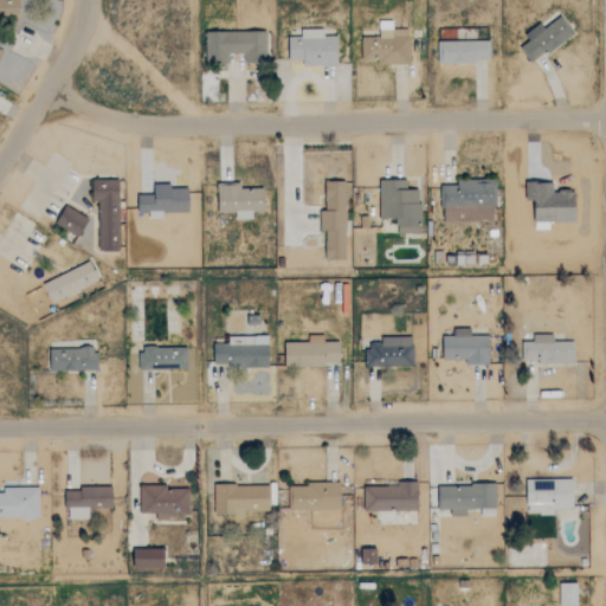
[(0,18),(19,18),(19,0),(12,0),(12,10),(0,10),(0,18)]
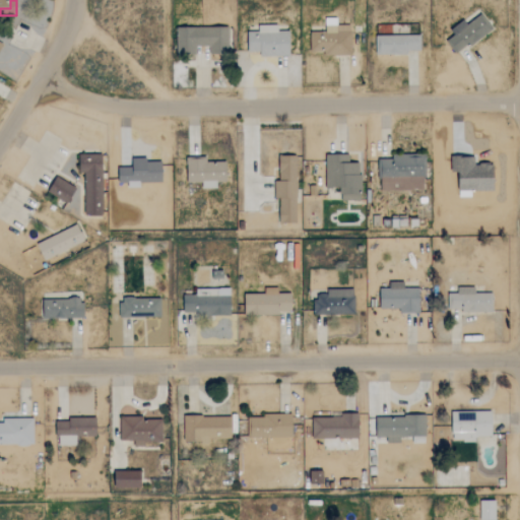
[(466,23),(463,19),(449,29),(453,35),(446,40),(455,54),(492,28),(481,13),(466,23)]
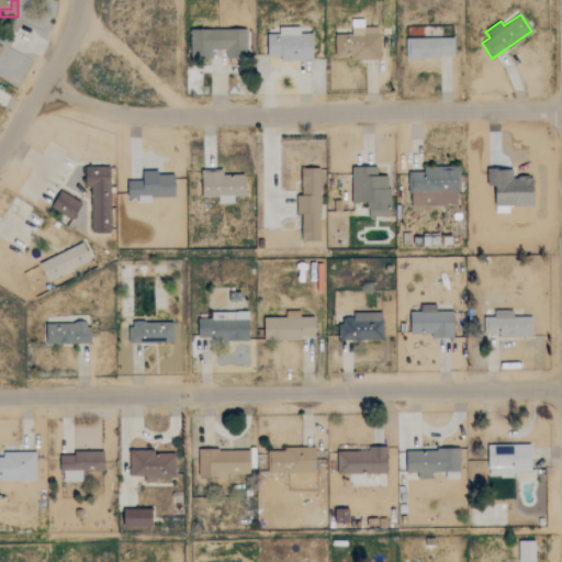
[(268,34),(268,55),(280,55),(280,60),(313,60),(313,33),(300,33),(300,26),(280,26),(280,34),(268,34)]
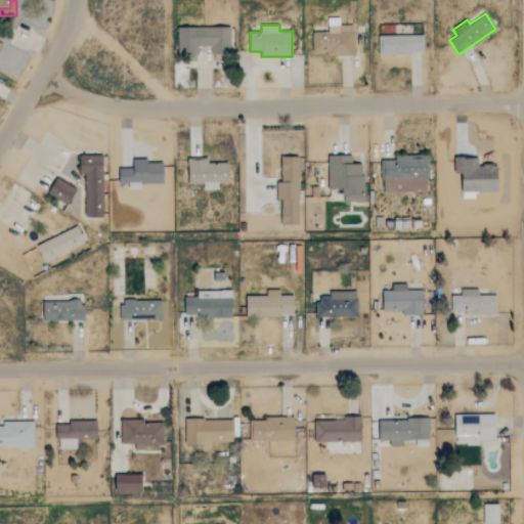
[(312,32),(312,54),(354,53),(353,25),(339,26),(339,32),(312,32)]
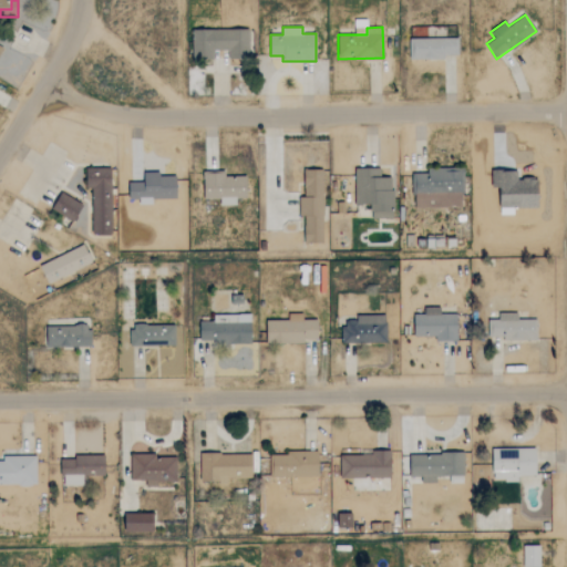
[(193,30),(193,61),(213,60),(213,50),(227,50),(228,59),(249,58),(248,29),(193,30)]
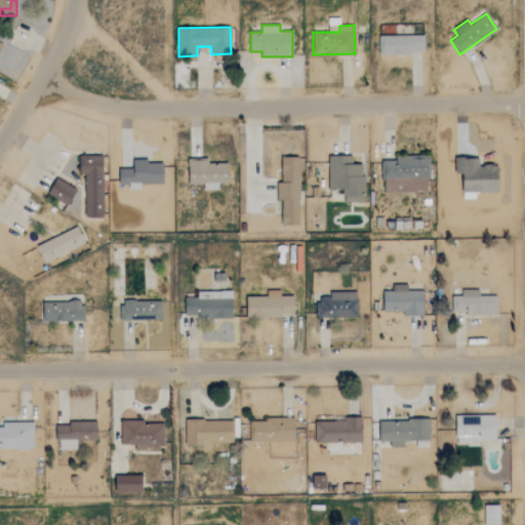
[(379,34),(379,54),(411,54),(411,50),(425,51),(425,35),(379,34)]
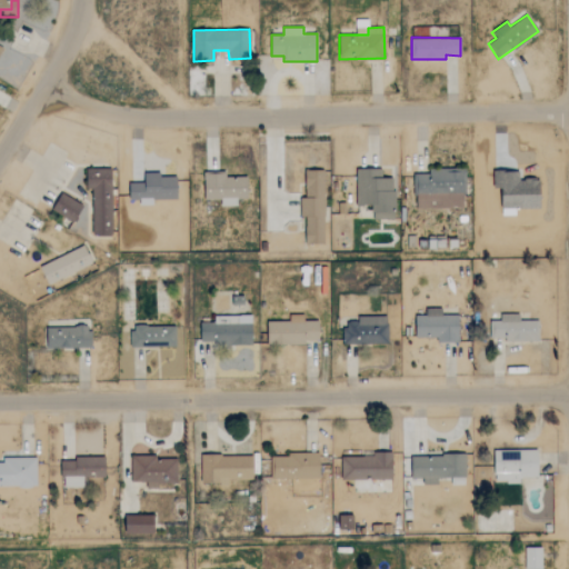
[(112,169),(87,168),(86,188),(92,188),(91,235),(110,235),(112,169)]
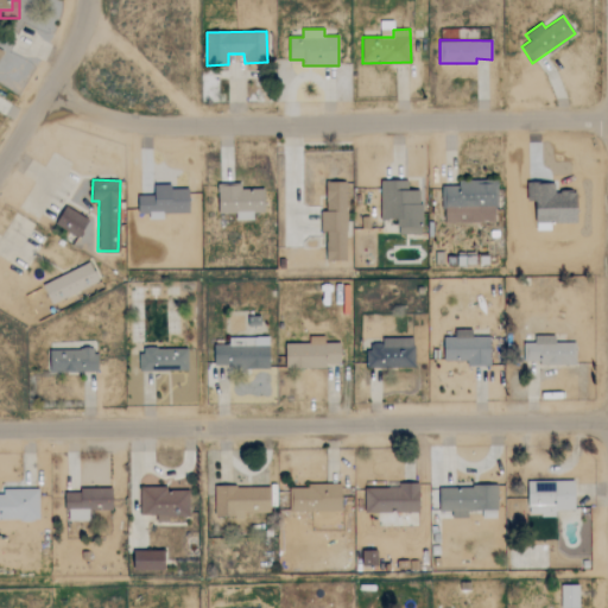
[(327,260),(347,260),(344,181),(325,182),(327,210),(321,210),(321,230),(325,230),(327,260)]
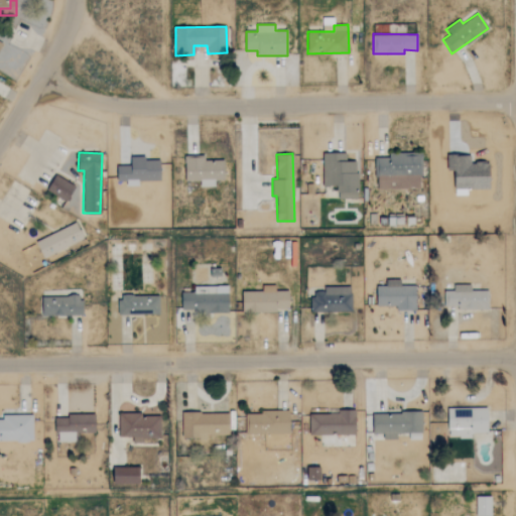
[(346,153),(324,153),(323,185),(338,185),(338,199),(357,199),(358,161),(346,161),(346,153)]
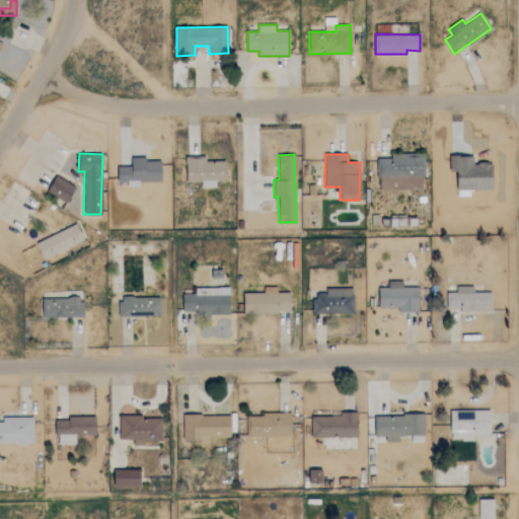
[(423,190),(423,154),(391,154),(391,158),(378,158),(378,190),(423,190)]
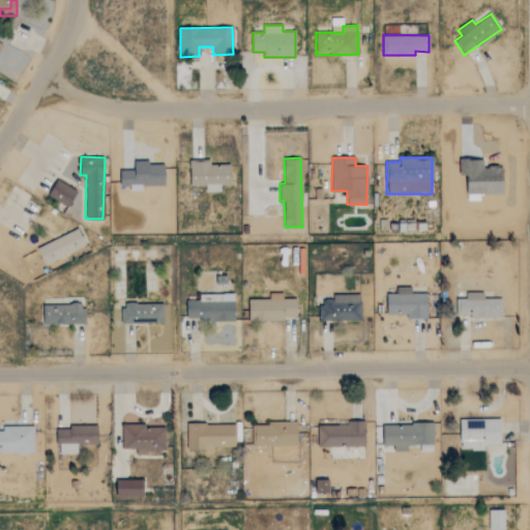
[(460,175),(459,157),(481,157),(481,166),(501,165),(501,192),(469,193),(468,175),(460,175)]
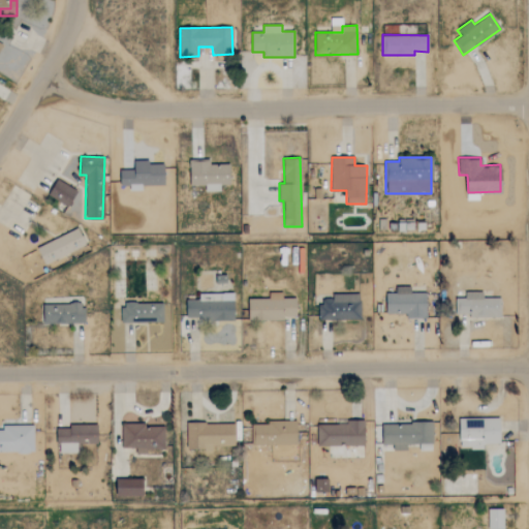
[(165,185),(164,163),(149,164),(149,160),(133,160),(134,169),(120,169),(120,185),(130,185),(130,190),(141,189),(141,186),(165,185)]
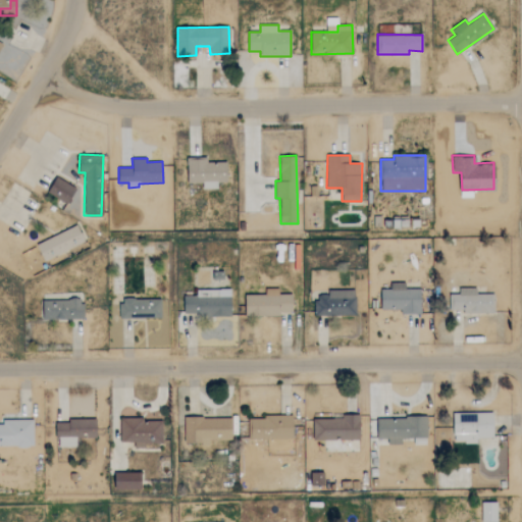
[(188,158),(188,183),(203,183),(203,189),(217,189),(217,183),(227,181),(227,161),(206,162),(206,158),(188,158)]
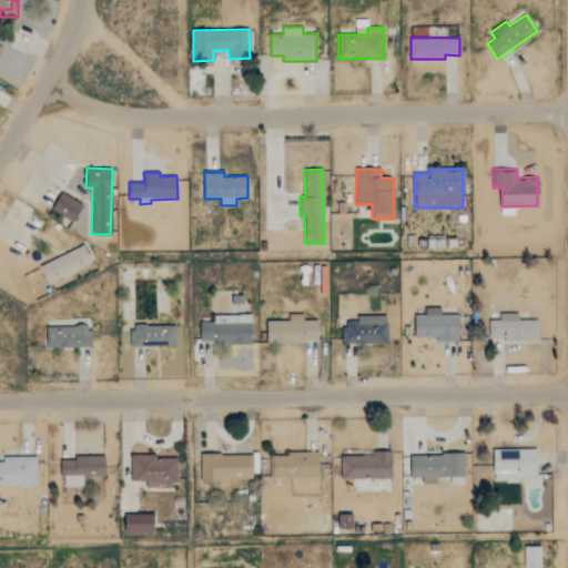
[(83,203),(59,193),(51,211),(74,221),(83,203)]
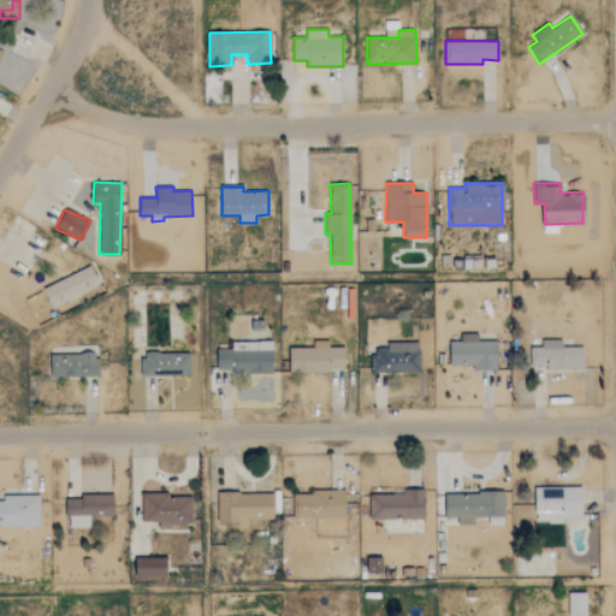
[(42,289),(52,308),(100,284),(90,265),(42,289)]
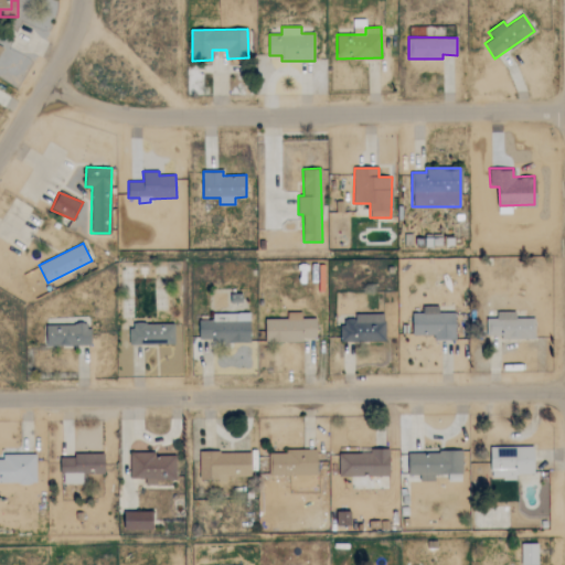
[(434,340),(456,340),(455,312),(438,312),(438,306),(423,307),(423,312),(412,313),(413,336),(434,334),(434,340)]
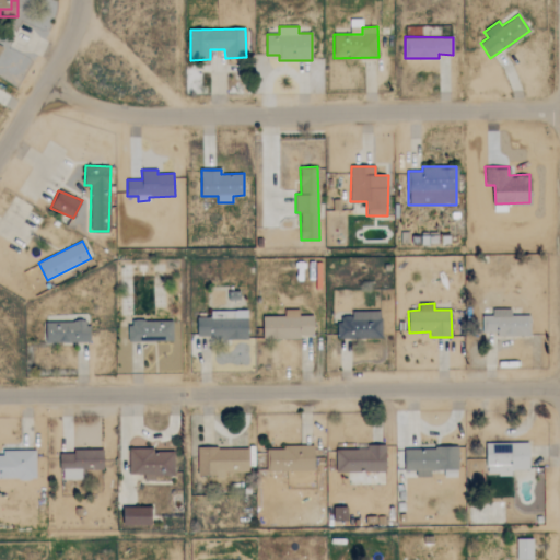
[(531,335),(531,315),(511,315),(511,308),(492,308),(492,315),(481,316),(481,335),(531,335)]
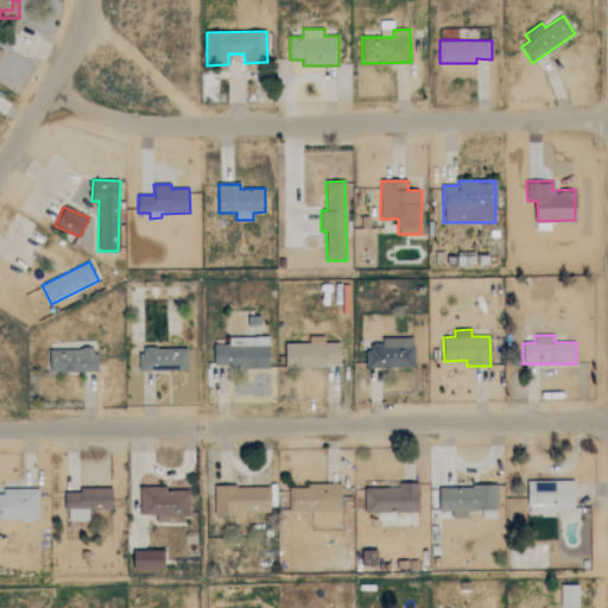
[(228,337),(228,344),(214,344),(214,365),(228,365),(228,369),(270,368),(268,336),(228,337)]
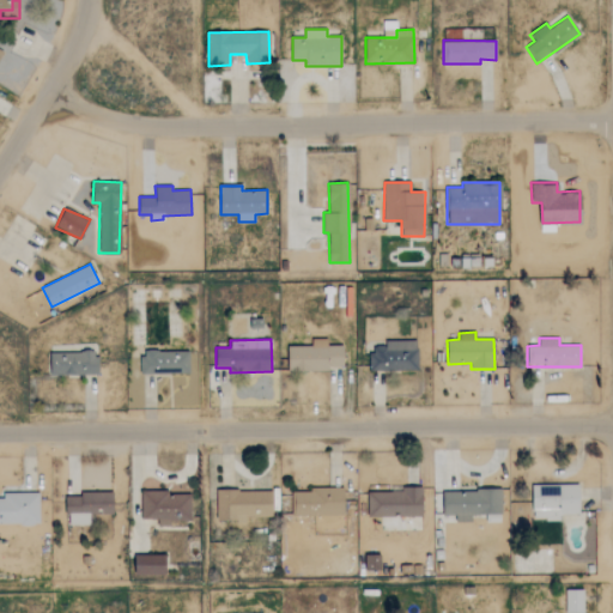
[(329,370),(329,366),(344,366),(343,346),(327,346),(327,339),(310,339),(311,345),(287,346),(289,372),(329,370)]
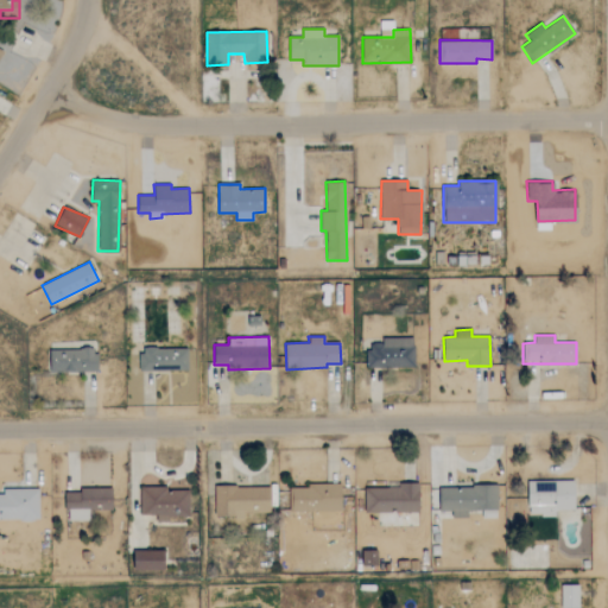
[(413,337),(381,337),(381,343),(366,344),(367,367),(415,367),(413,337)]
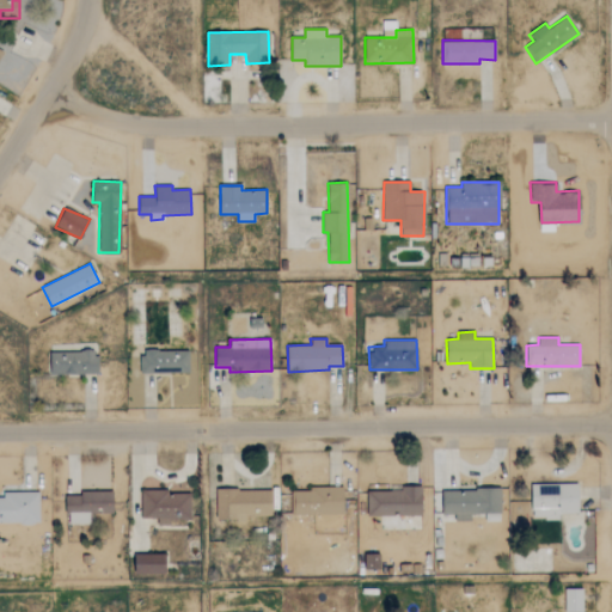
[(189,349),(141,350),(141,374),(189,373),(189,349)]
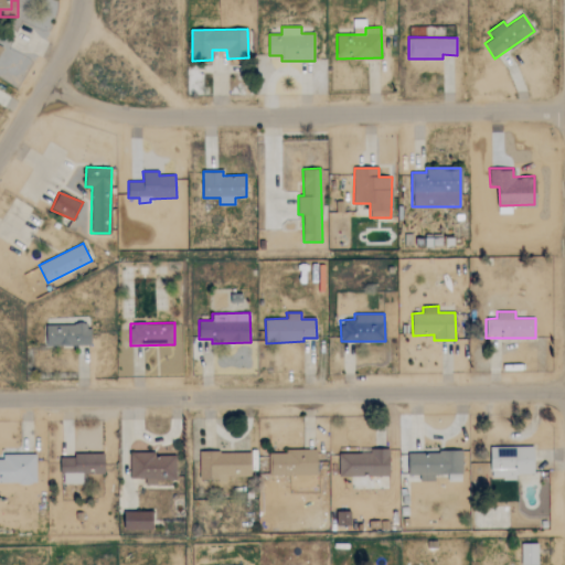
[(46,347),(89,345),(89,323),(46,324),(46,347)]
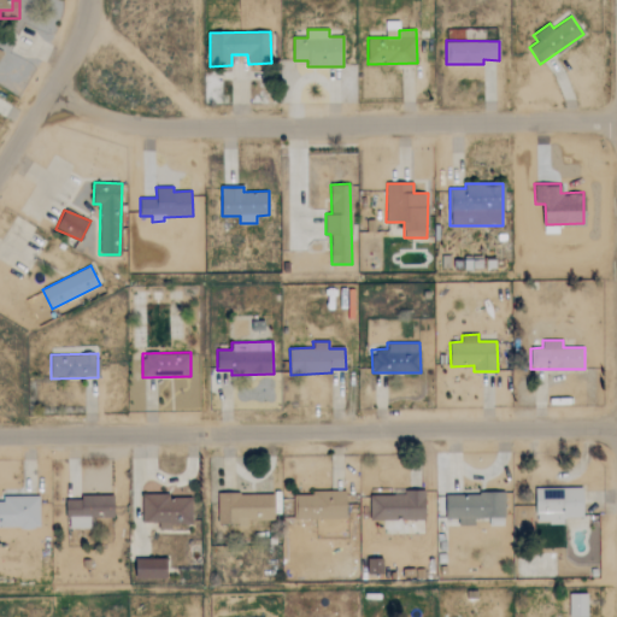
[(564,518),(583,518),(583,487),(536,488),(536,523),(564,523),(564,518)]
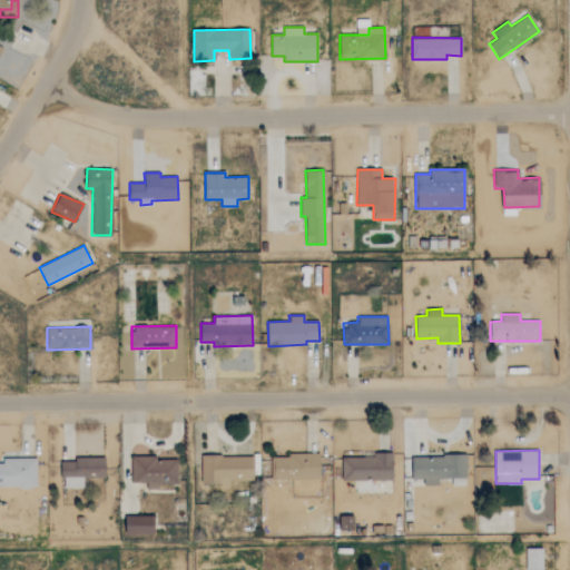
[(393,453),(369,453),(369,459),(342,458),(342,480),(392,481),(393,453)]
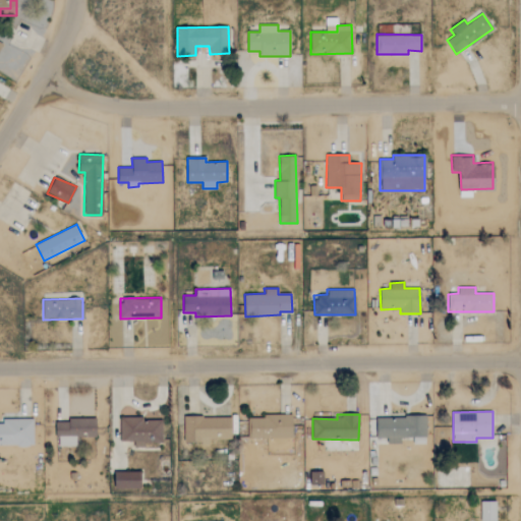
[(292,439),(292,416),(249,415),(249,439),(292,439)]
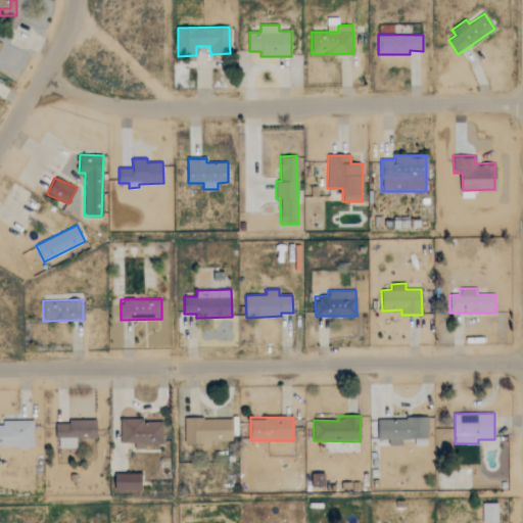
[(208,439),(232,440),(233,419),(185,418),(185,444),(208,444),(208,439)]
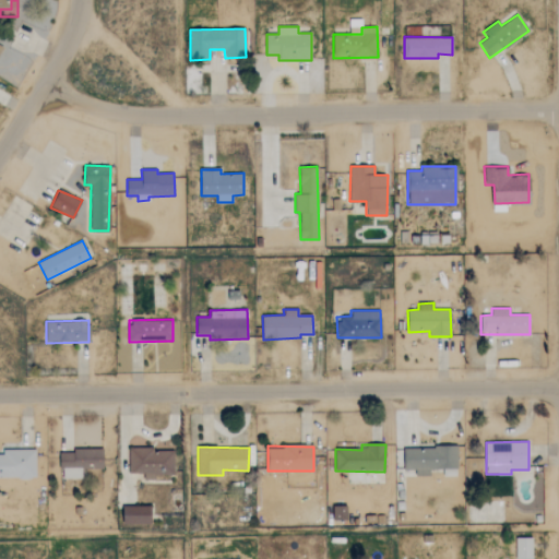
[(430,470),(458,468),(458,447),(404,448),(404,471),(415,470),(415,476),(430,476),(430,470)]
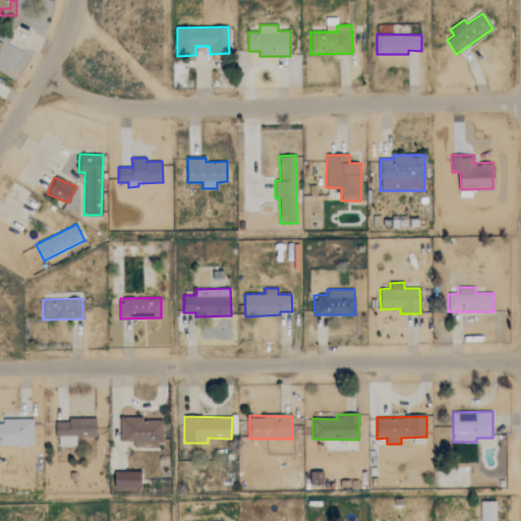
[(118,442),(118,417),(141,417),(141,420),(160,420),(161,442),(142,442),(142,448),(132,448),(132,442),(118,442)]
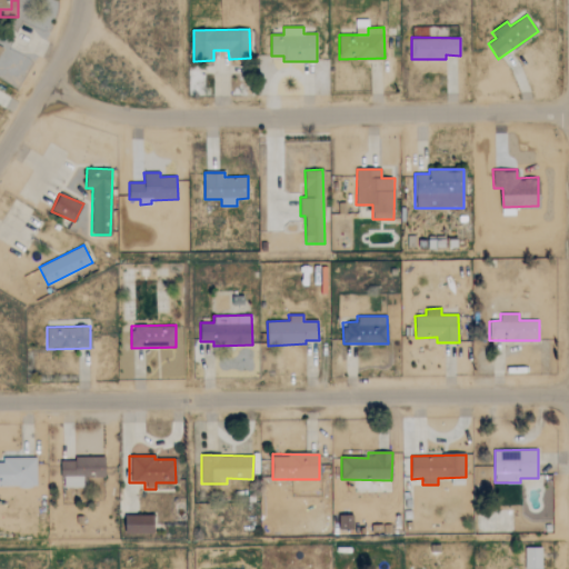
[(37,457),(0,457),(0,486),(36,487),(37,457)]
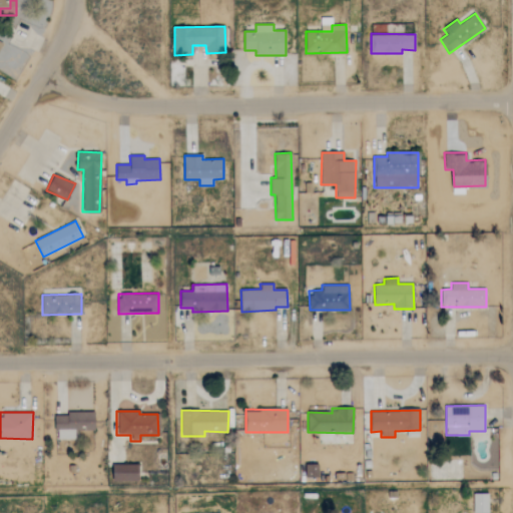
[(56,440),(75,439),(75,431),(95,431),(94,412),(67,412),(67,416),(55,416),(56,440)]
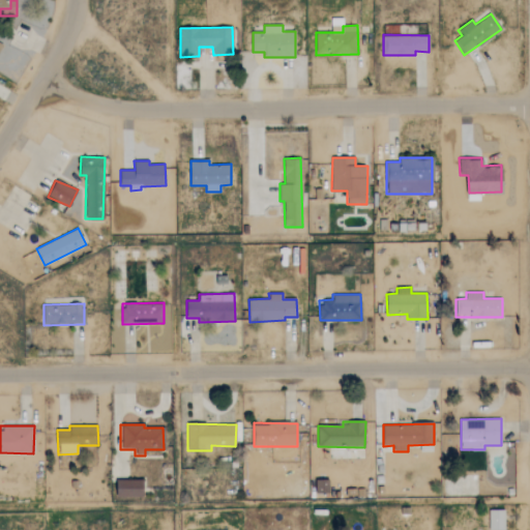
[(117,497),(144,496),(143,479),(116,479),(117,497)]
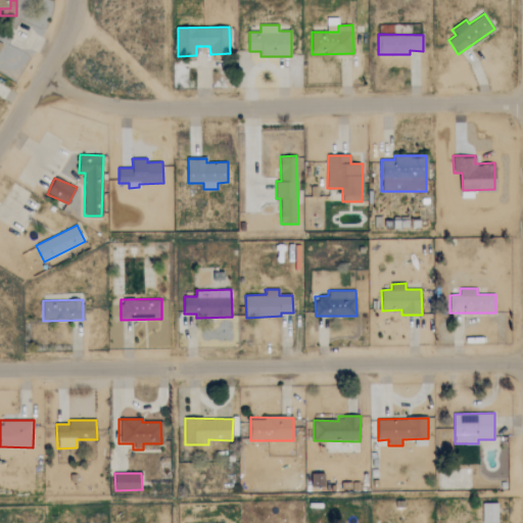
[(497,522),(498,504),(482,503),(482,522),(497,522)]
